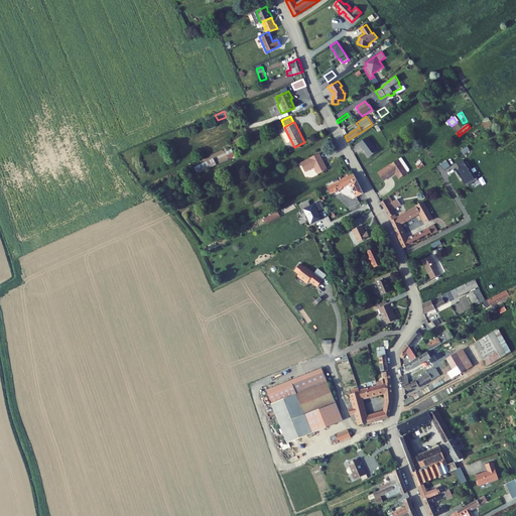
[(230,143),(231,144),(244,138),(244,136),(230,143)]
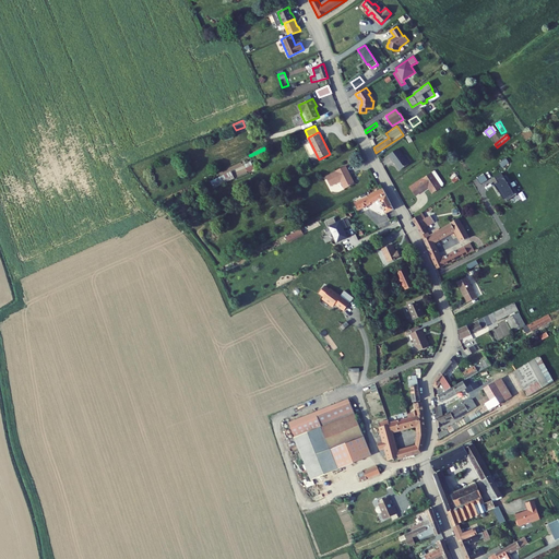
[(401,170),(408,164),(397,149),(389,155),(394,163),(401,170)]
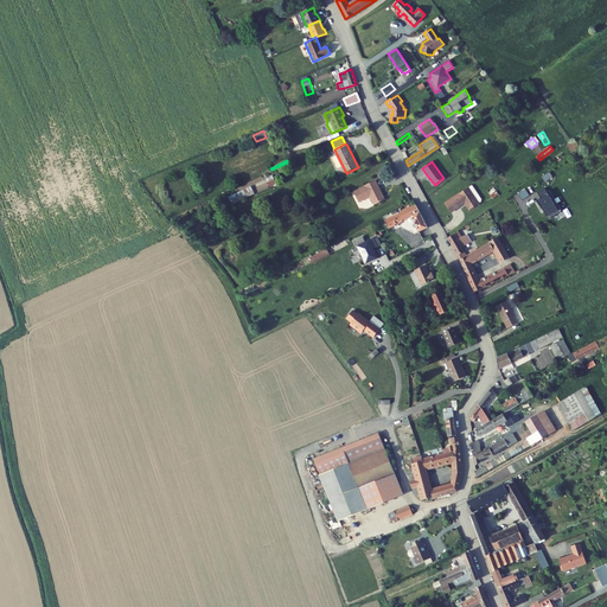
[(276,184),(273,176),(266,179),(269,187),(276,184)]
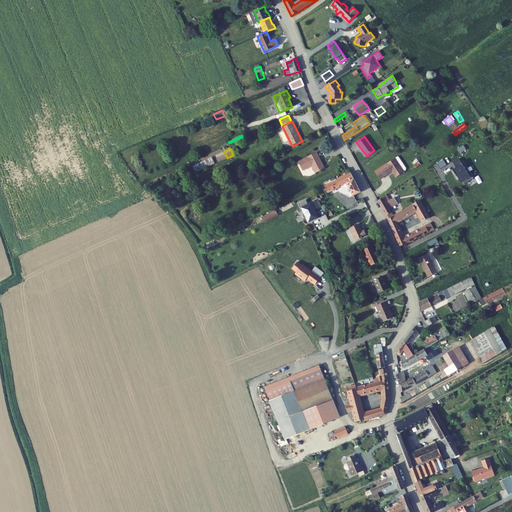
[(308,157),(298,162),(303,171),(312,166),(316,173),(324,169),(321,162),(320,162),(319,160),(320,160),(316,152),(307,157),(308,157)]
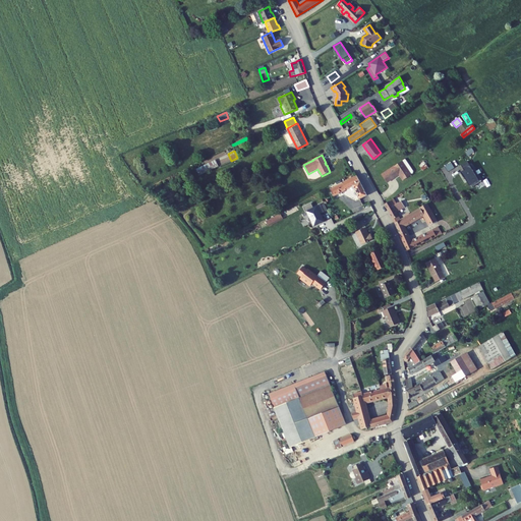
[(411,175),(413,173),(413,172),(405,159),(402,161),(411,175)]
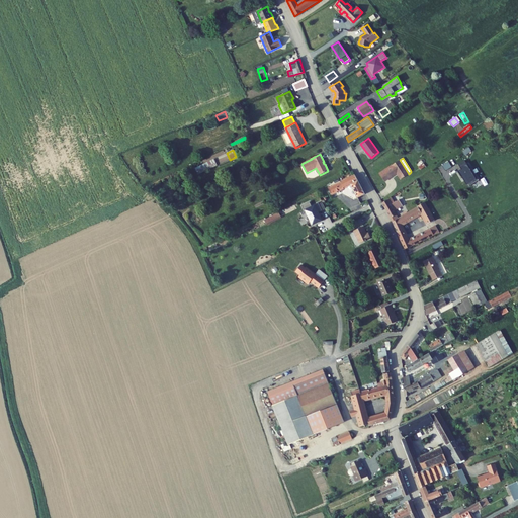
[(218,165),(214,159),(195,168),(198,174),(218,165)]
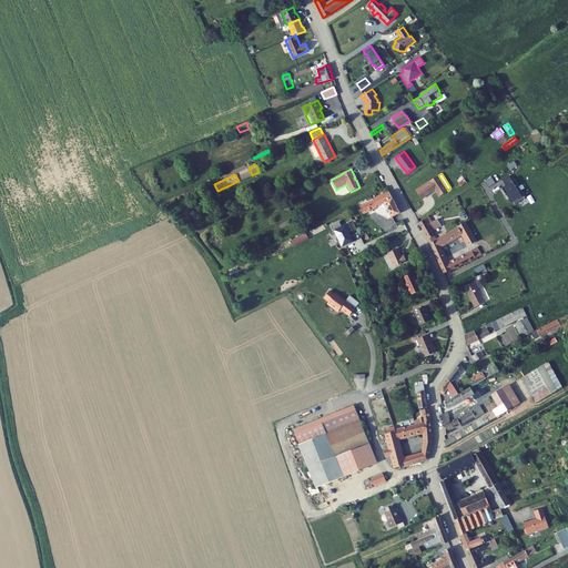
[(439,196),(448,191),(438,175),(416,191),(422,199),(435,190),(439,196)]
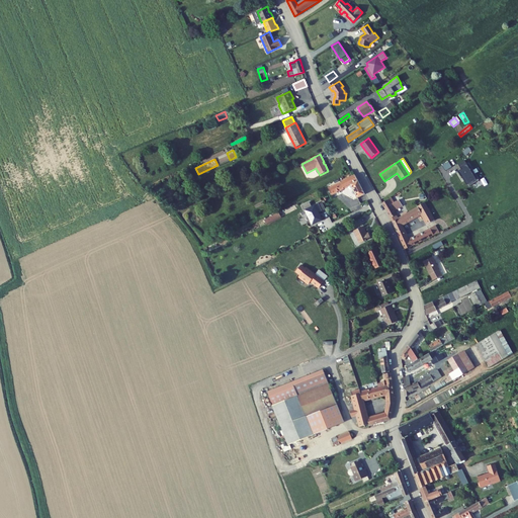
[(469,186),(480,181),(468,163),(466,164),(464,160),(458,164),(461,170),(458,172),(467,185),(468,185),(469,186)]
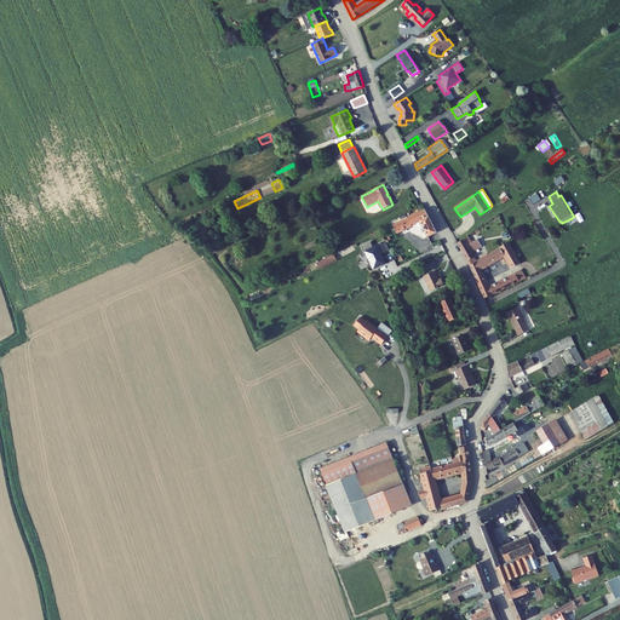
[(524,201),(529,207),(540,200),(537,193),(524,201)]
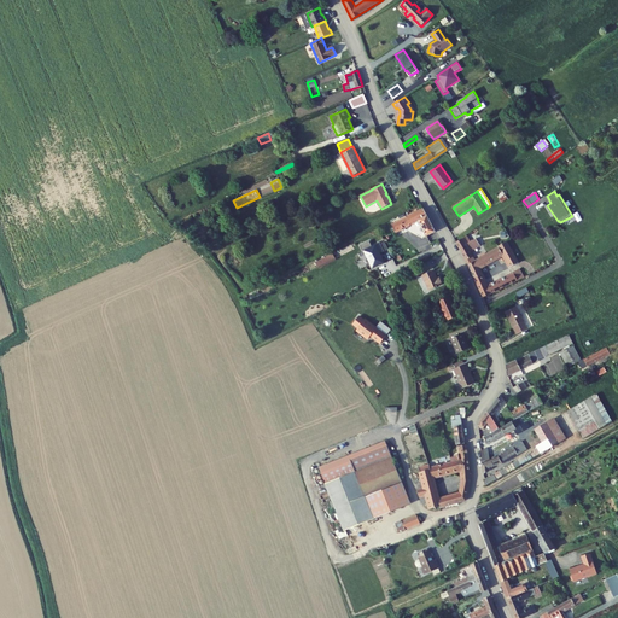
[(396,232),(415,222),(418,226),(421,225),(427,237),(436,232),(424,209),(392,225),(396,232)]
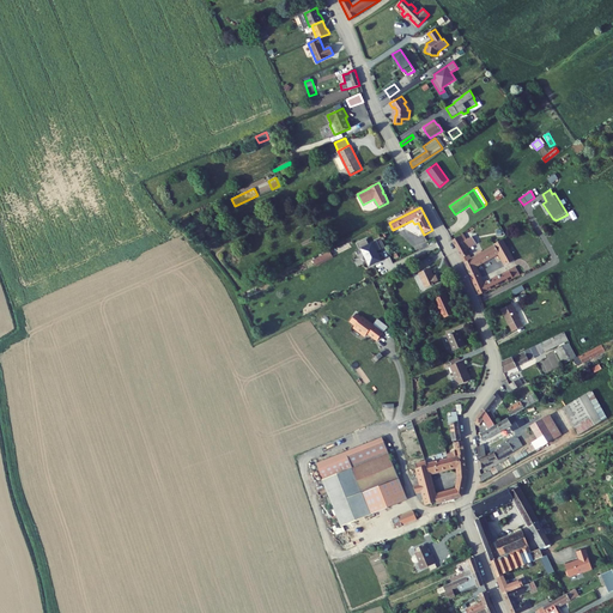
[(462,235),(453,241),(462,259),(469,255),(467,250),(477,244),(472,237),(466,241),(462,235)]
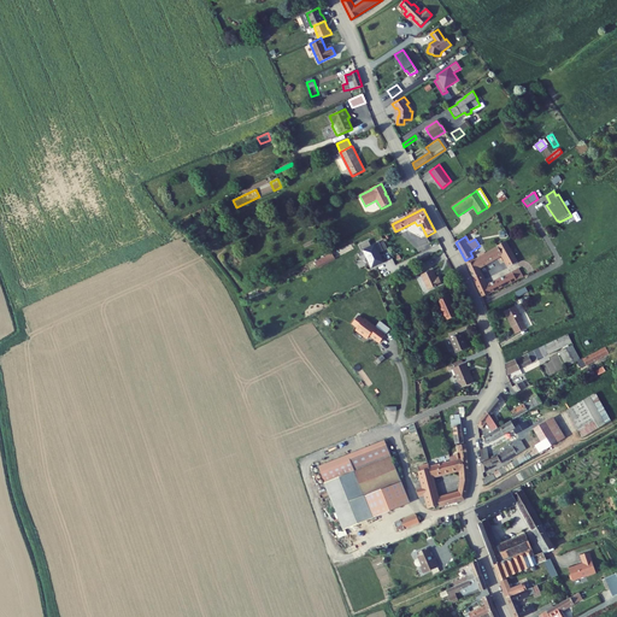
[(371,269),(385,264),(380,253),(388,250),(385,240),(371,246),(369,241),(362,245),(371,269)]
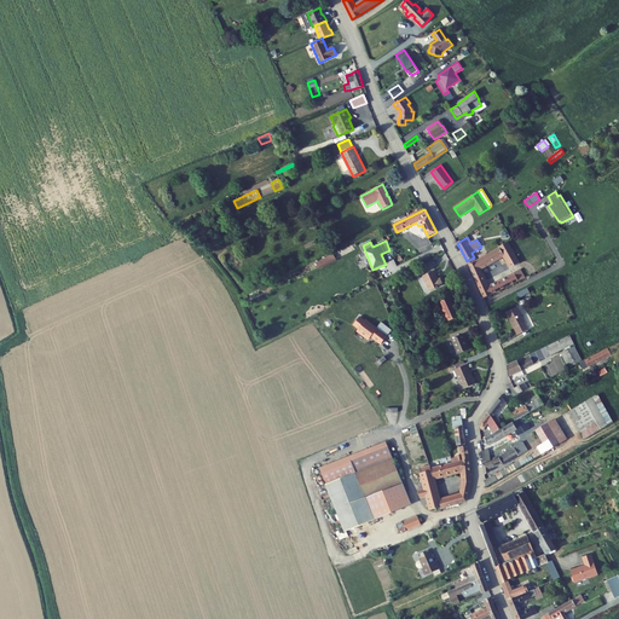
[(512,268),(512,267),(520,262),(513,250),(508,242),(498,247),(499,248),(486,255),(482,258),(476,261),(469,265),(475,278),(482,275),(480,268),(504,255),(512,268)]
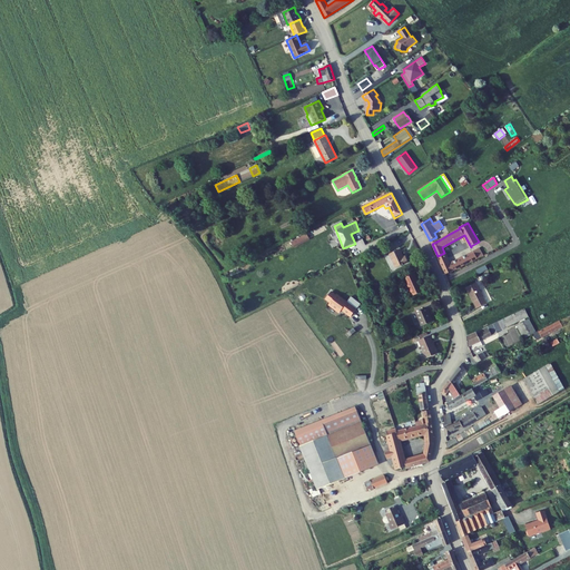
[(306,234),(291,242),(293,246),(308,237),(306,234)]
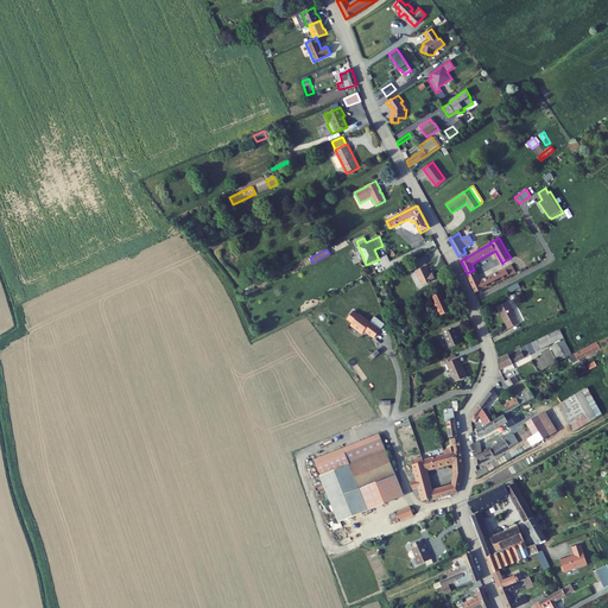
[(512,264),(505,267),(506,268),(510,276),(517,273),(512,264)]
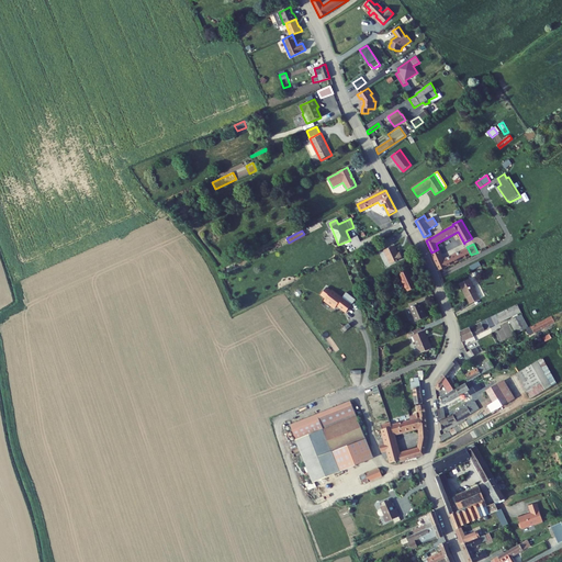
[(400,253),(397,254),(394,246),(384,250),(391,265),(403,258),(400,253)]
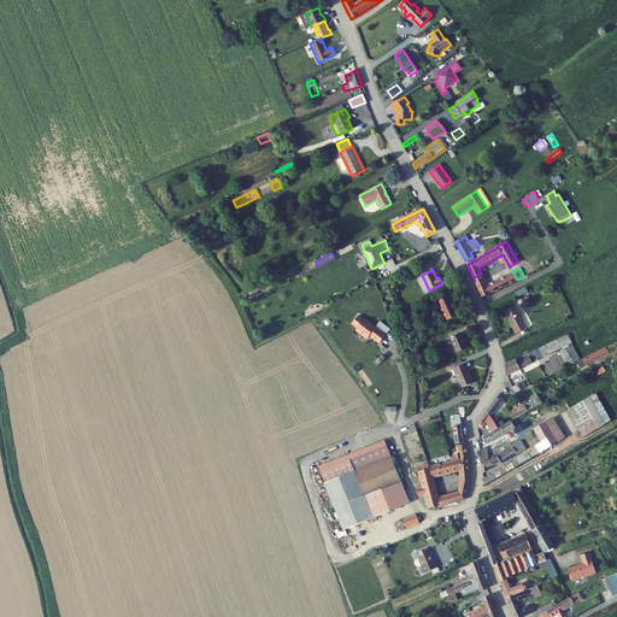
[(487,286),(483,278),(476,282),(482,297),(517,280),(513,272),(487,286)]
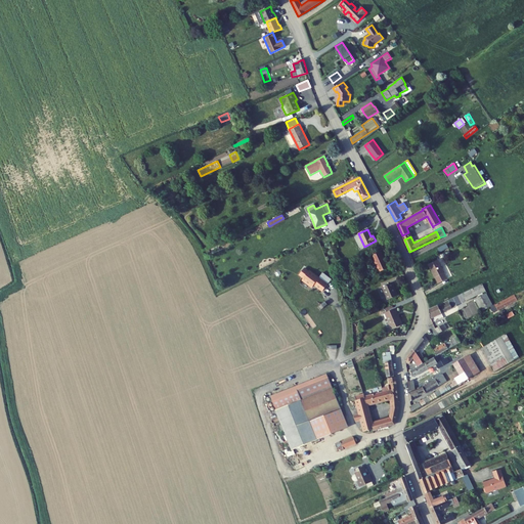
[(437,249),(439,253),(448,248),(446,244),(437,249)]
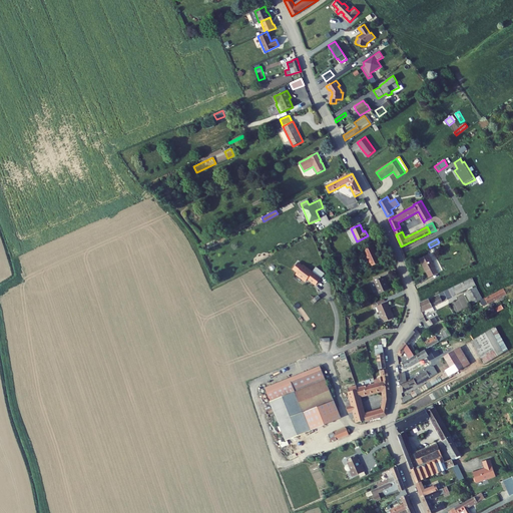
[(372,267),(380,263),(372,245),(361,250),(363,253),(366,252),(372,267)]
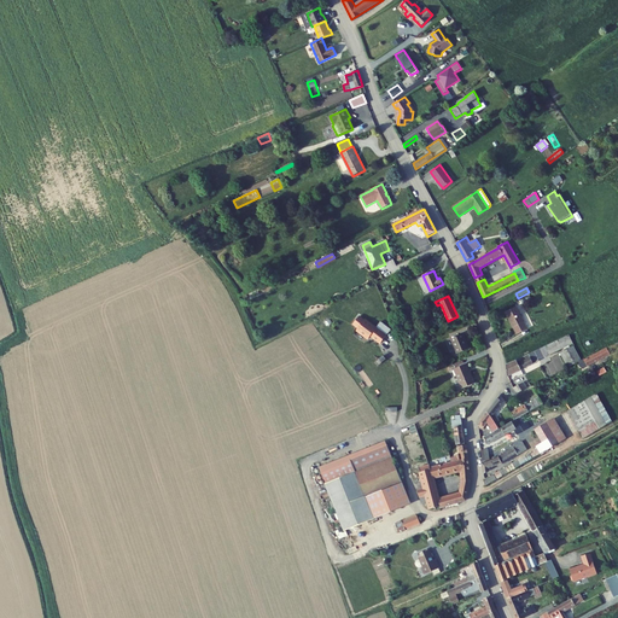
[(509,318),(508,319),(517,334),(528,328),(520,315),(517,307),(506,312),(509,318)]
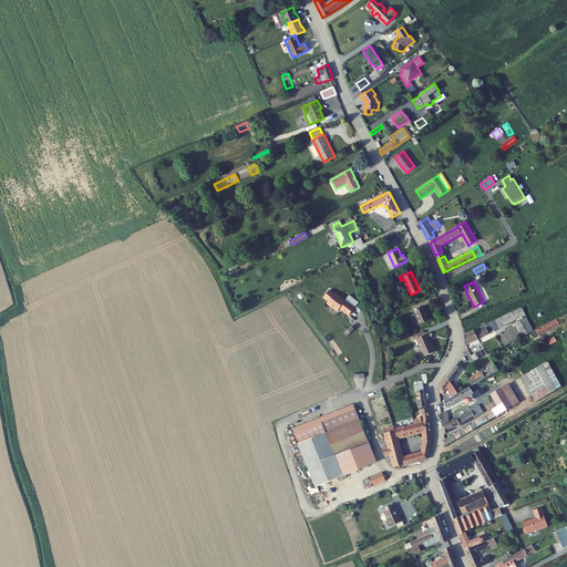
[(340,308),(349,315),(354,308),(334,294),(333,294),(329,290),(323,297),(329,300),(328,302),(338,310),(340,308)]
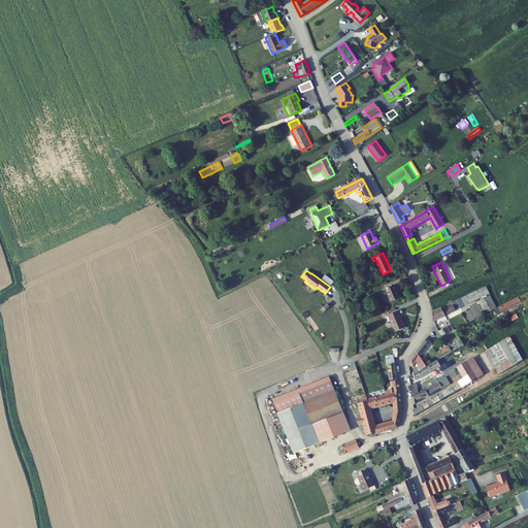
[(397,289),(395,285),(385,289),(391,302),(399,298),(396,289),(397,289)]
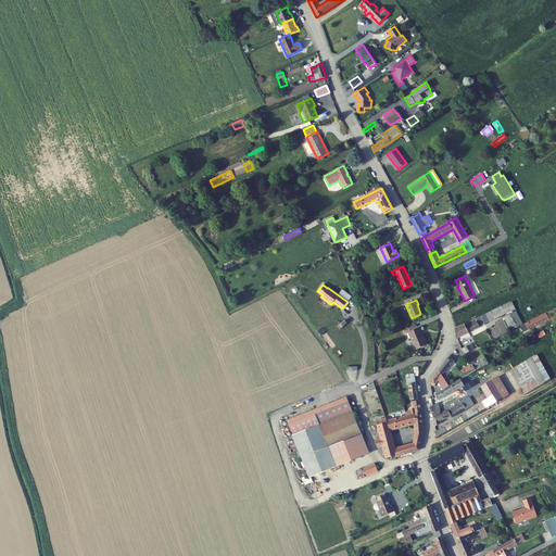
[(484,324),(516,308),(512,301),(465,324),(469,332),(485,325),(484,324)]
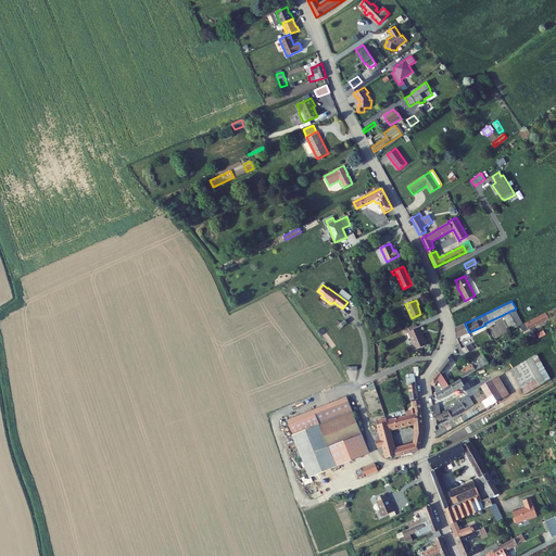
[(526,324),(529,329),(548,318),(547,316),(555,311),(555,307),(546,313),(526,324)]
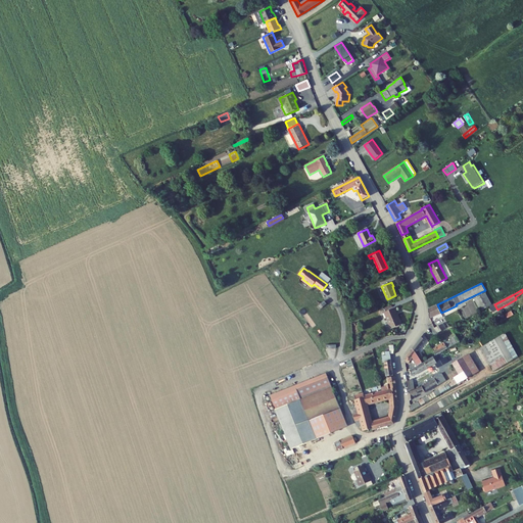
[(486,295),(485,293),(474,298),(476,301),(486,295)]
